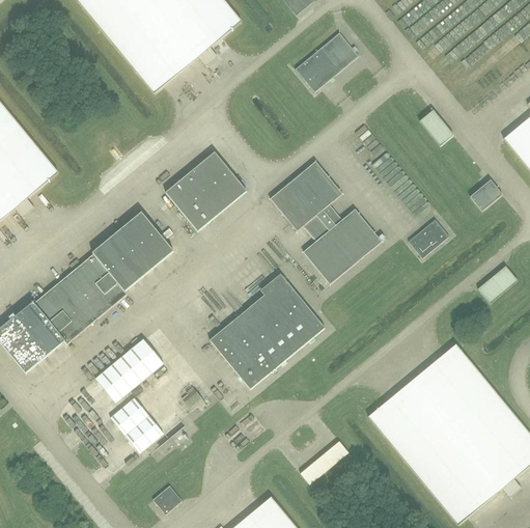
[(217,40),(222,36),(241,21),(223,0),(77,0),(154,92),(163,85),(198,56),(205,64),(217,55),(210,47),(217,40)]
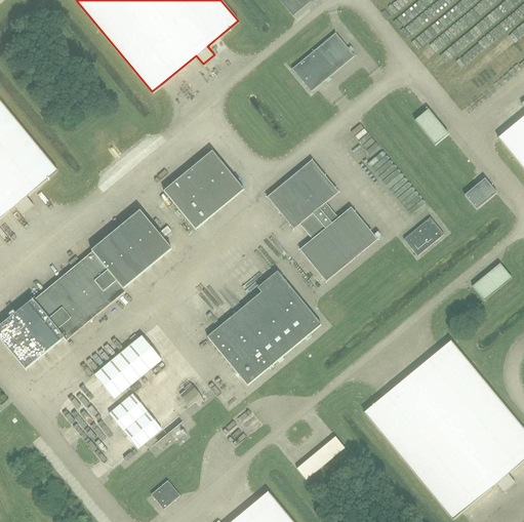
[(292,11),(306,0),(283,0),(292,11)]
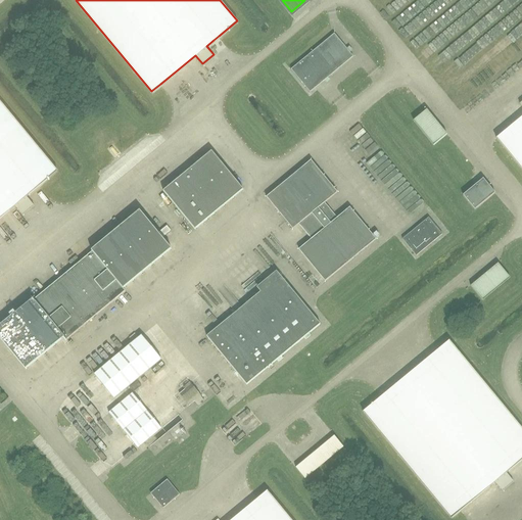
[(309,90),(352,54),(333,31),(290,66),(309,90)]
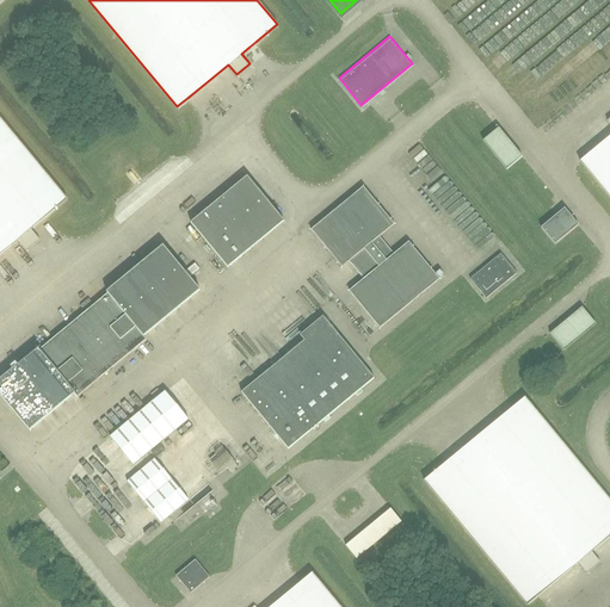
[(609,196),(609,115),(607,118),(609,122),(609,132),(579,159),(609,196)]
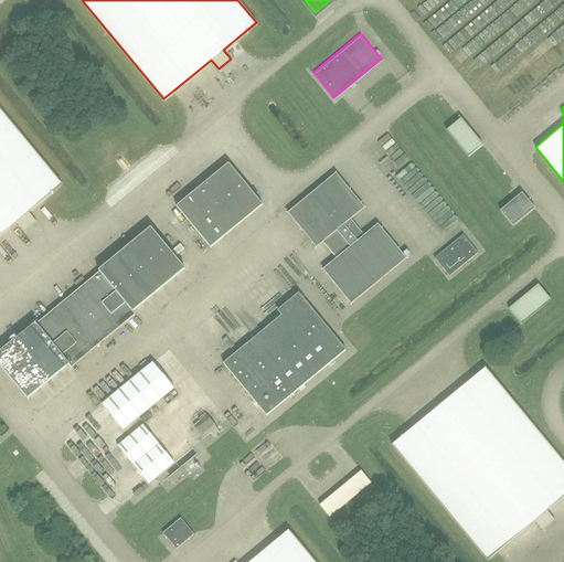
[(0,232),(16,220),(23,230),(36,220),(29,210),(39,202),(62,182),(0,107),(0,232)]
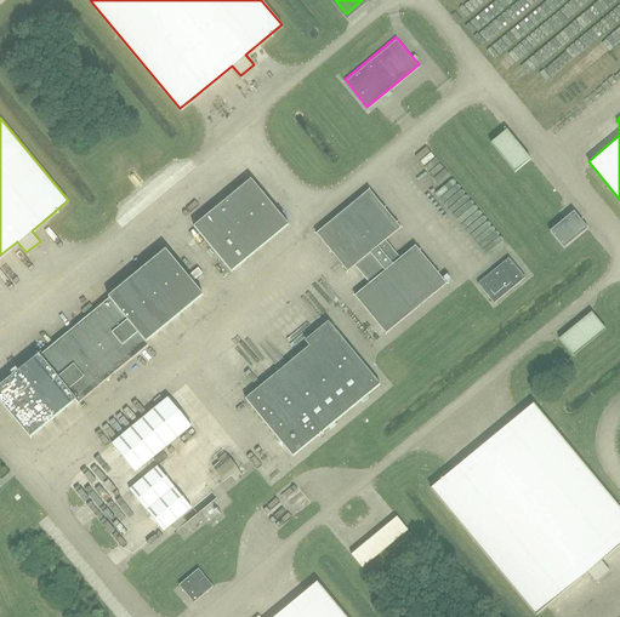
[(529,156),(505,127),(489,141),(513,170),(529,156)]
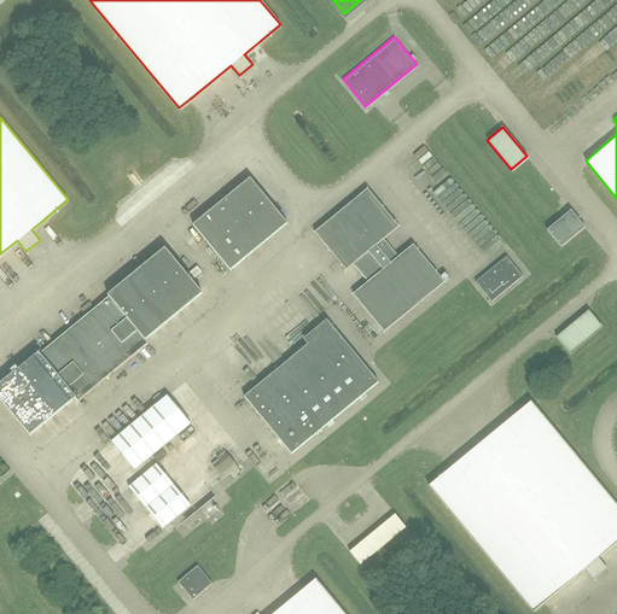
[(144,171),(134,179),(139,185),(149,177),(144,171)]
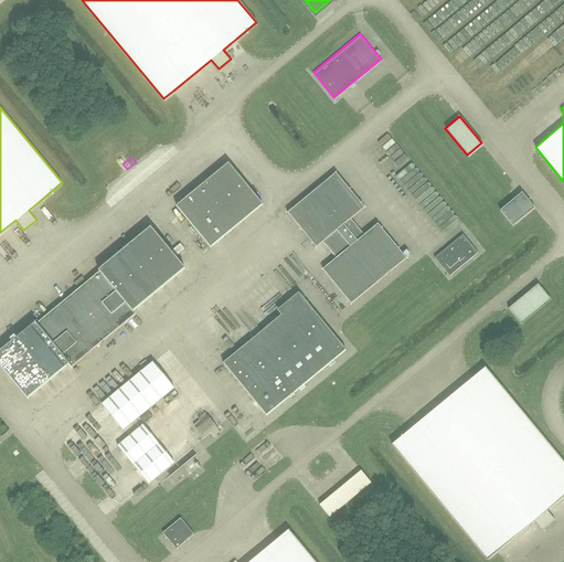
[(210,245),(262,202),(227,160),(176,203),(210,245)]
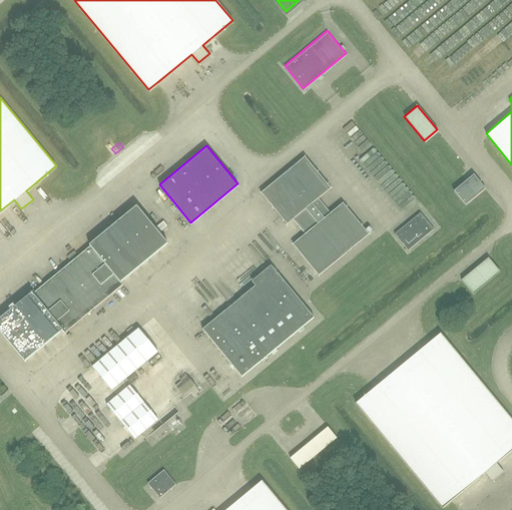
[(318,274),(368,231),(342,200),(330,210),(318,196),(330,185),(304,154),(261,190),(287,221),(293,216),(305,231),(292,241),(318,274)]
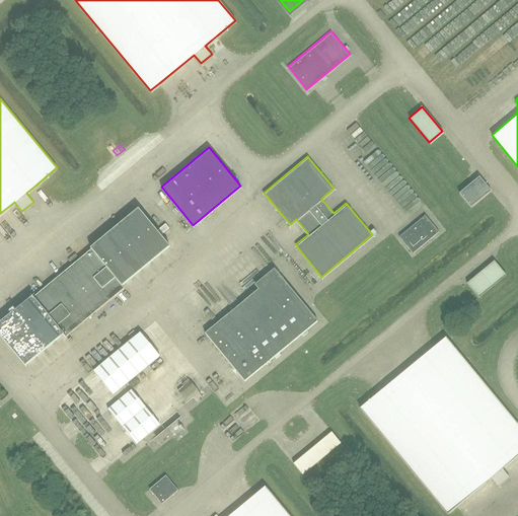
[(470,205),(491,189),(478,174),(458,191),(470,205)]
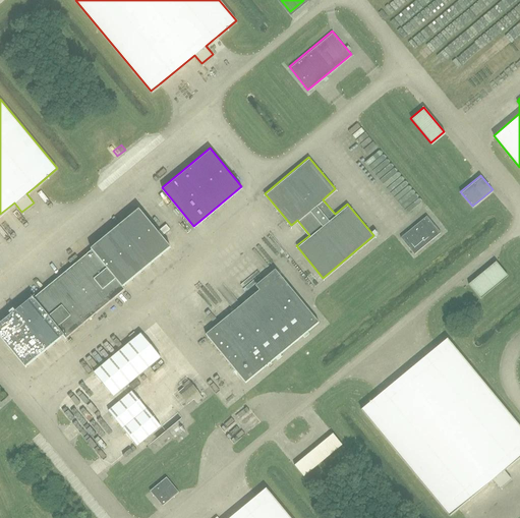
[(122,285),(170,245),(138,207),(91,246),(92,247),(33,296),(32,294),(0,320),(0,334),(24,364),(63,333),(65,336),(124,287),(122,285)]
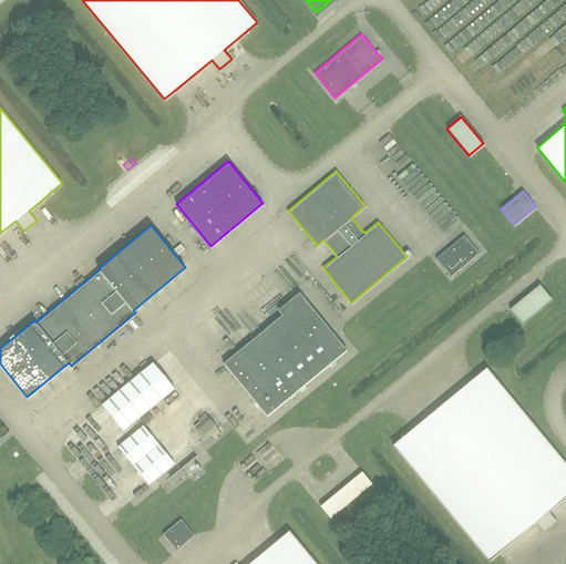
[(450,274),(479,250),(464,233),(435,256),(450,274)]
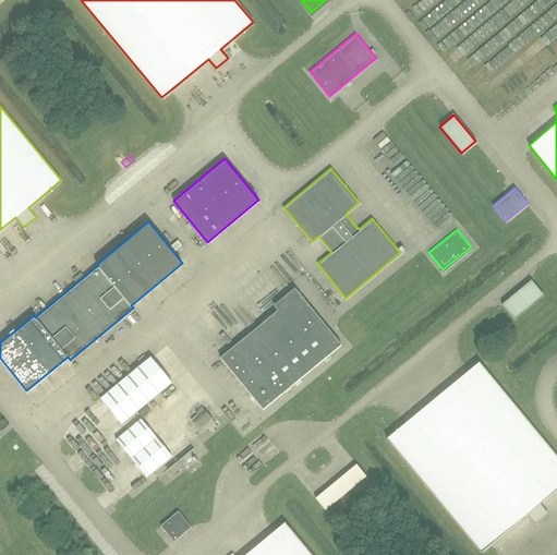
[(513,317),(543,293),(531,278),(501,302),(513,317)]
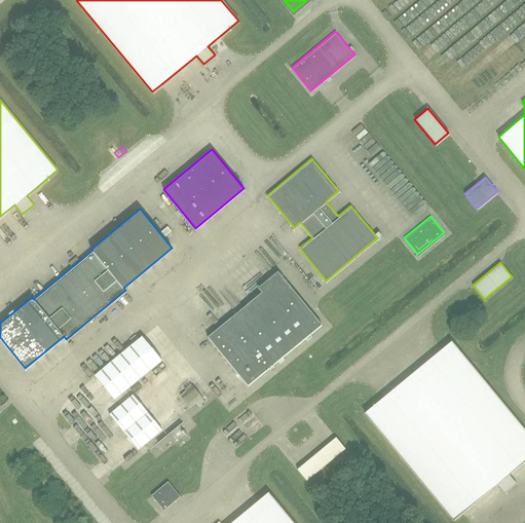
[(280,274),(207,335),(247,384),(321,323),(280,274)]
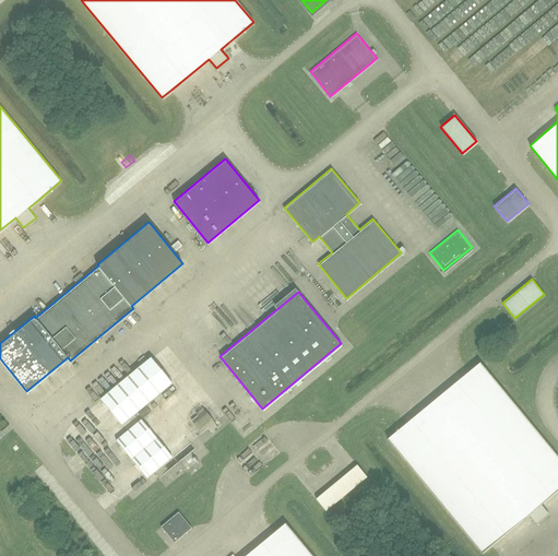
[(364,341),(372,334),(366,326),(357,331),(364,341)]
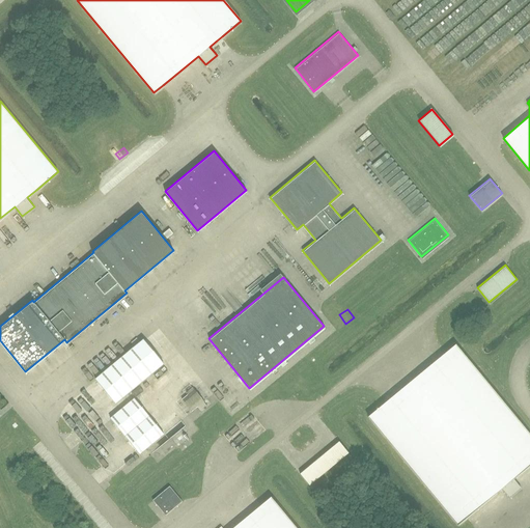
[(118,351),(122,355),(145,335),(140,328),(136,332),(134,329),(121,339),(126,344),(118,351)]
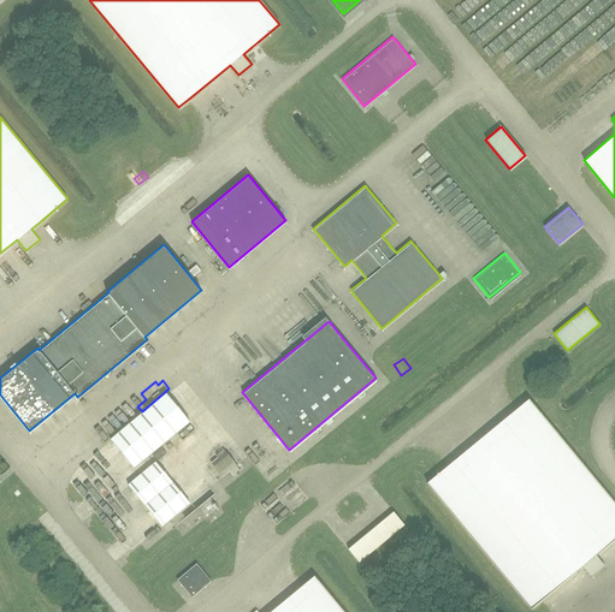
[(134,465),(189,420),(166,392),(110,438),(134,465)]
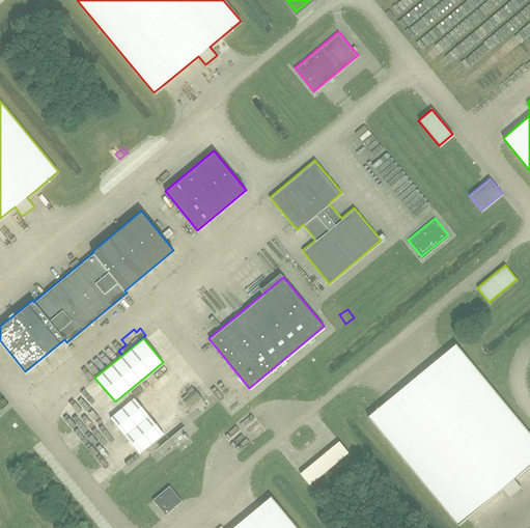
[(456,524),(484,500),(501,487),(507,495),(520,485),(512,477),(529,463),(529,434),(455,342),(426,367),(367,415),(456,524)]
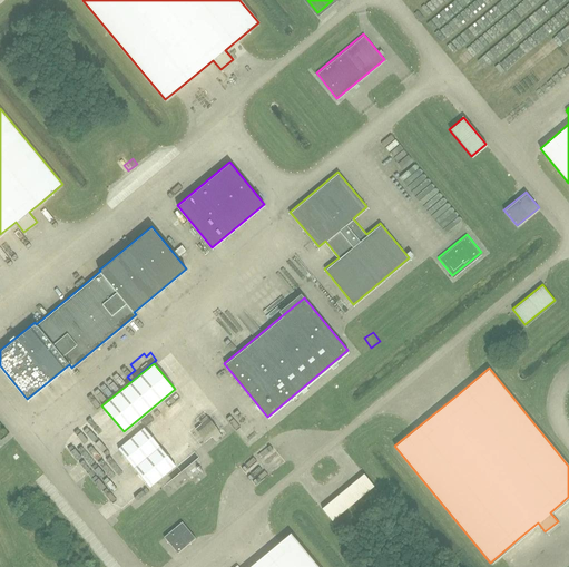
[(209,441),(225,434),(218,419),(203,426),(209,441)]
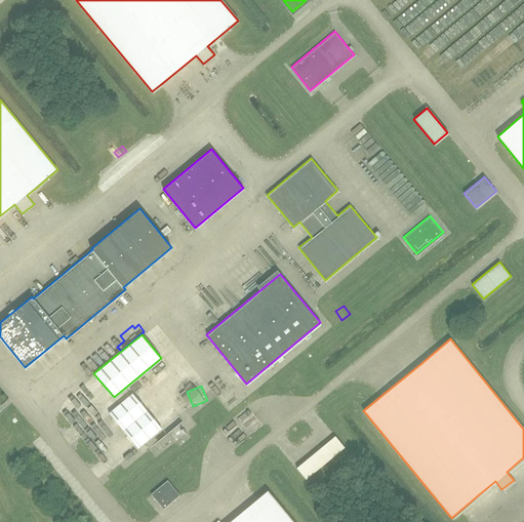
[(161,428),(132,392),(109,412),(137,447),(145,441),(161,428)]
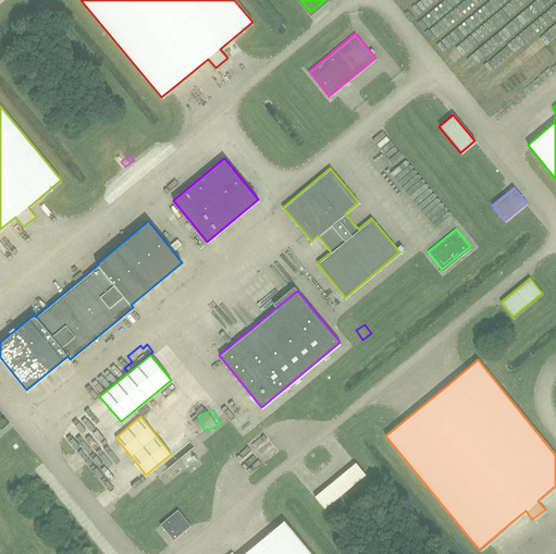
[(365,472),(355,460),(313,494),(323,506),(365,472)]
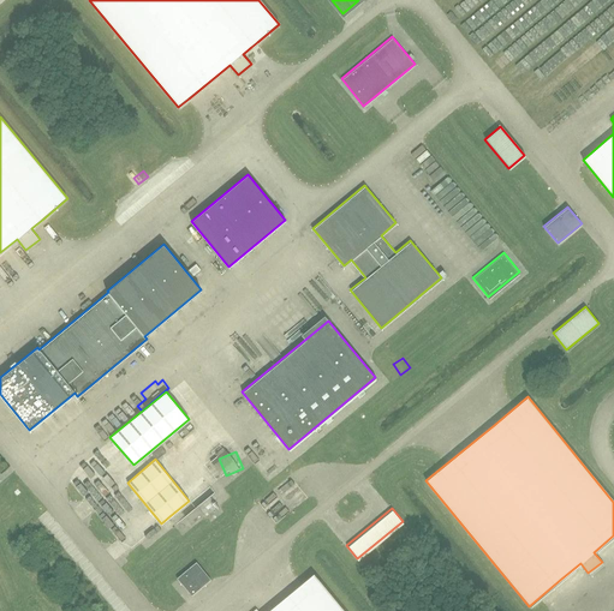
[(191,594),(210,577),(196,559),(177,576),(191,594)]
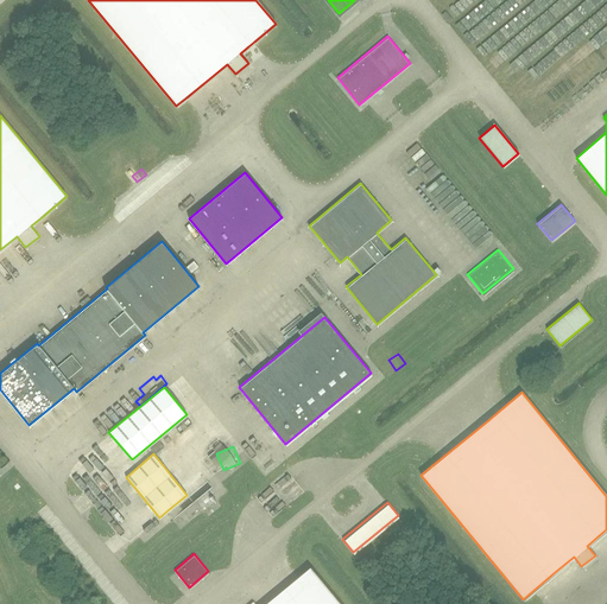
[(264,603),(340,603),(309,567),(273,596),(264,603)]
